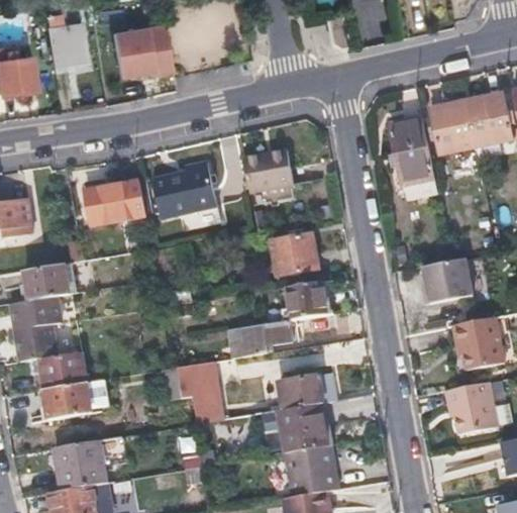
[(87,57),(84,38),(82,21),(64,24),(62,15),(65,14),(64,4),(45,7),(55,63),(87,57)]
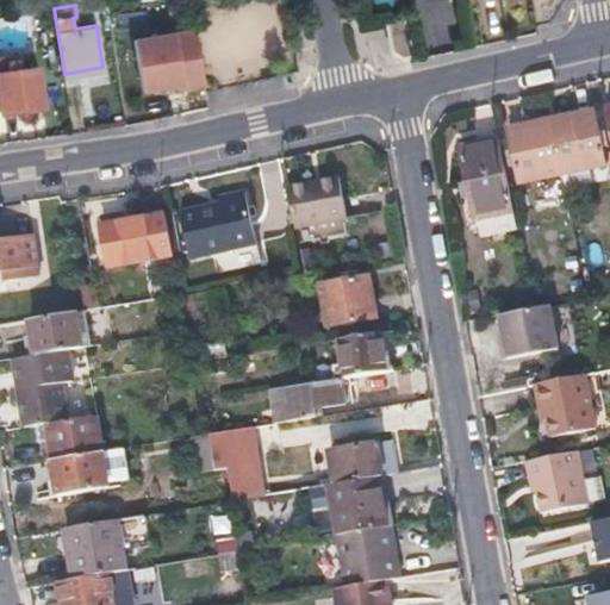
[(391,44),(397,49),(403,52),(412,51),(405,14),(386,18),(391,44)]
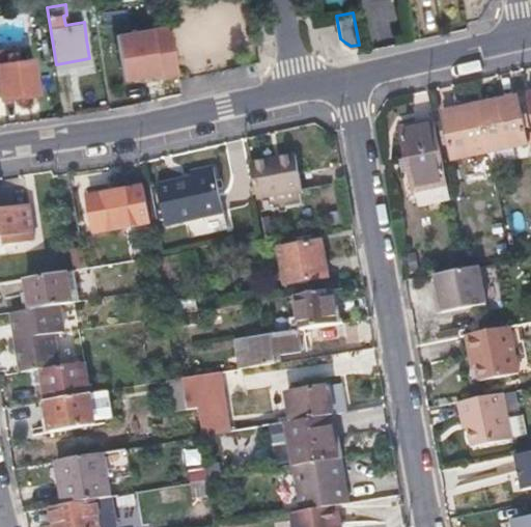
[(29,39),(3,40),(4,53),(29,52),(29,39)]
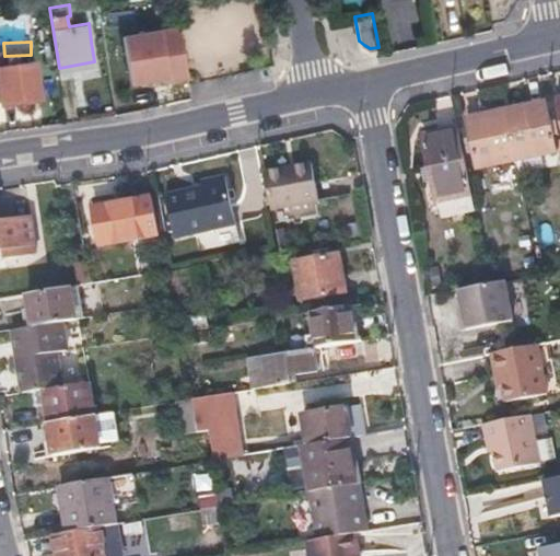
[(124,84),(137,82),(150,80),(146,47),(118,53),(124,84)]
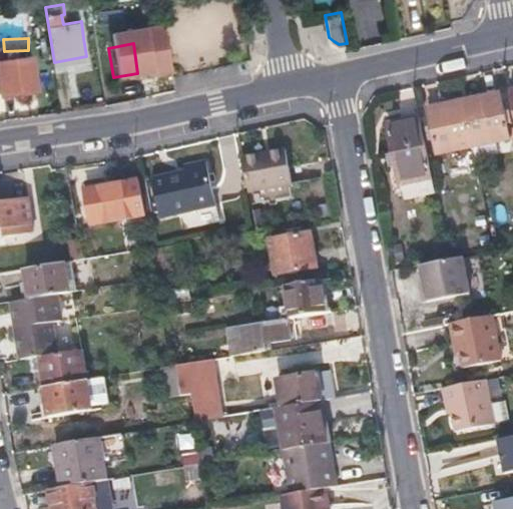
[(0,61),(0,82),(2,93),(36,87),(30,56),(0,61)]
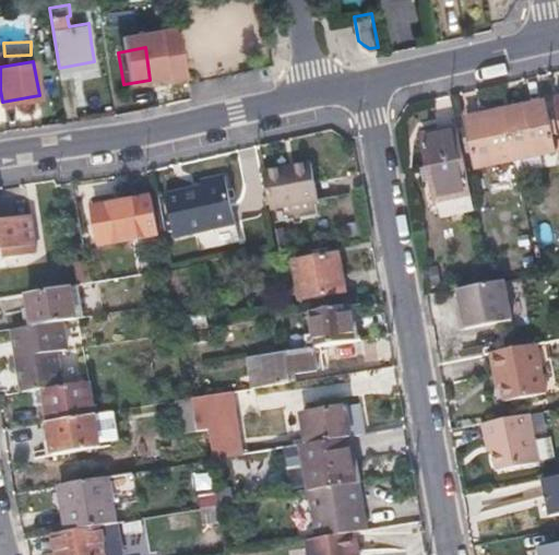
[(503,105),(514,154),(552,145),(543,97),(503,105)]
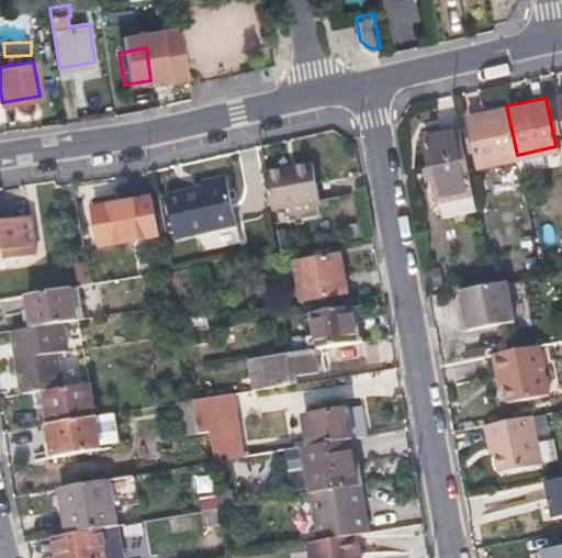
[(478,164),(516,155),(517,155),(506,105),(468,114),(478,164)]
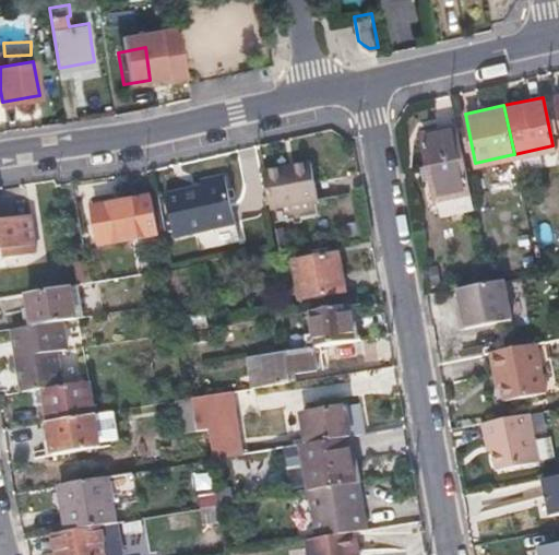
[(456,124),(438,127),(420,130),(433,197),(470,190),(456,124)]
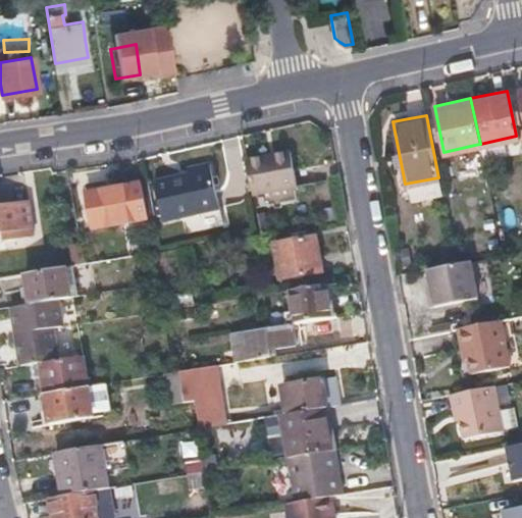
[(254,192),(275,187),(296,183),(290,149),(247,157),(254,192)]
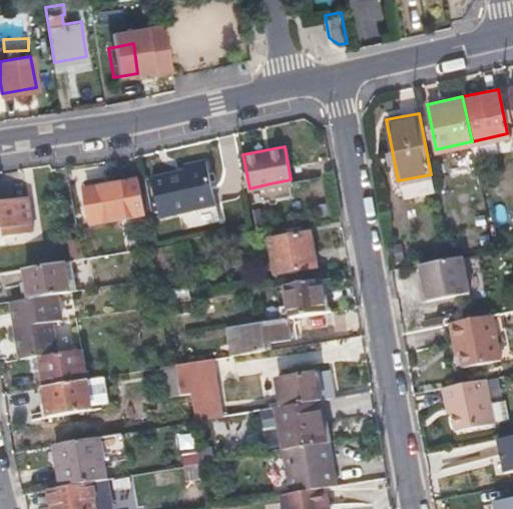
[(216,201),(211,179),(206,157),(184,162),(185,168),(153,175),(161,213),(216,201)]
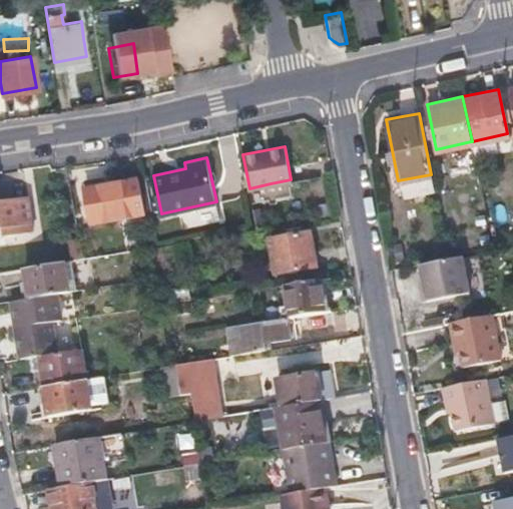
[(401,194),(434,187),(431,174),(398,180),(401,194)]
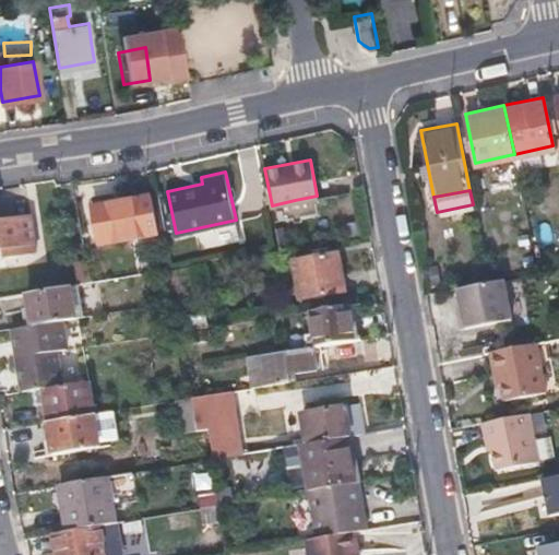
[(152,195),(122,200),(93,207),(98,237),(158,226),(152,195)]
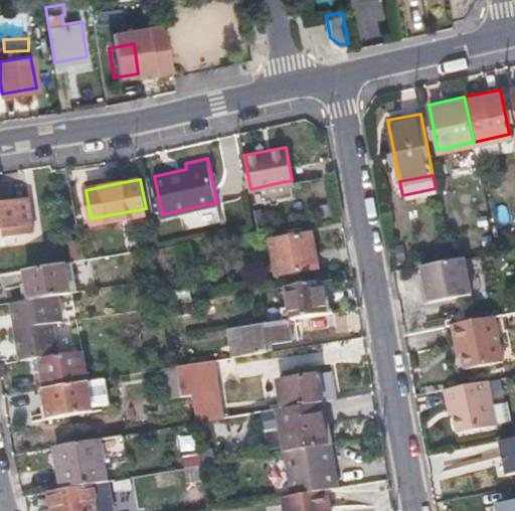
[(2,235),(16,233),(31,231),(26,199),(0,203),(0,225),(0,226),(2,235)]
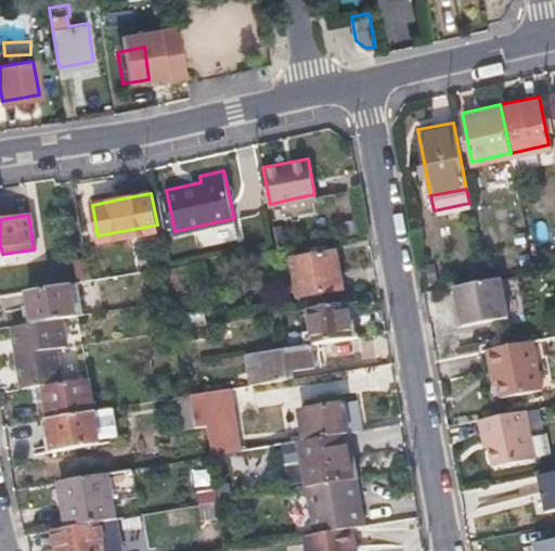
[(292,258),(295,277),(298,294),(341,286),(334,250),(292,258)]
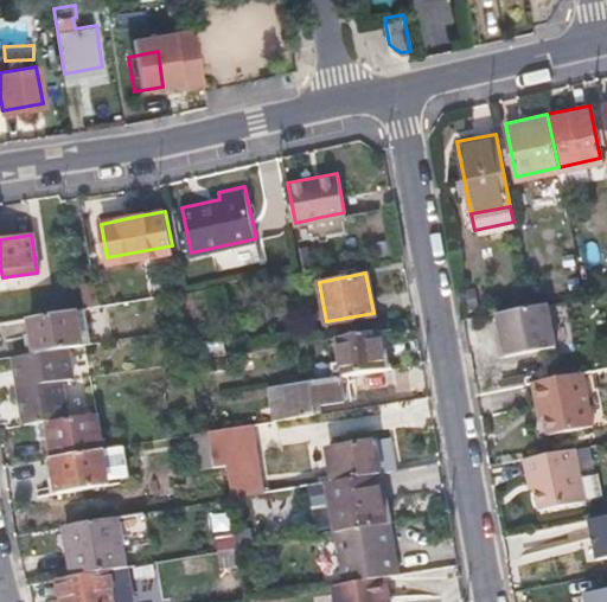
[(573,338),(563,296),(496,308),(500,333),(494,334),(498,353),(573,338)]
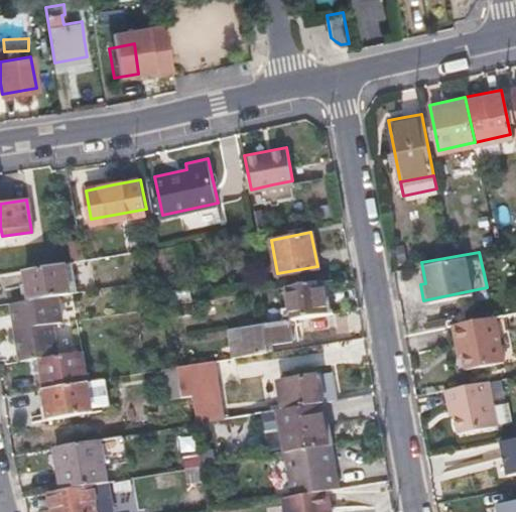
[(30,297),(55,293),(69,291),(63,262),(25,269),(30,297)]
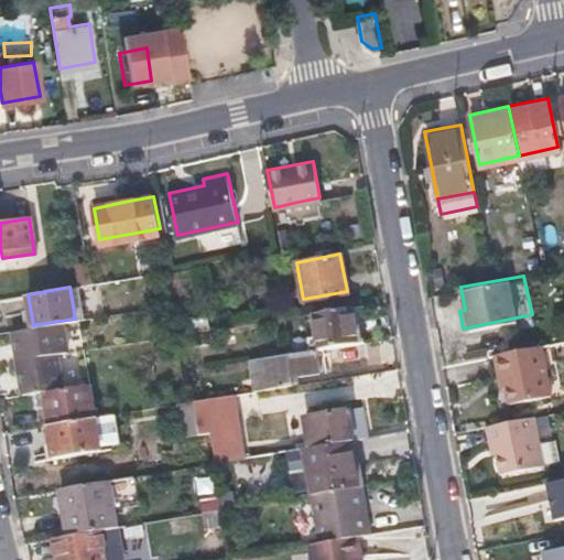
[(327,345),(359,340),(353,303),(314,310),(320,346),(327,345)]
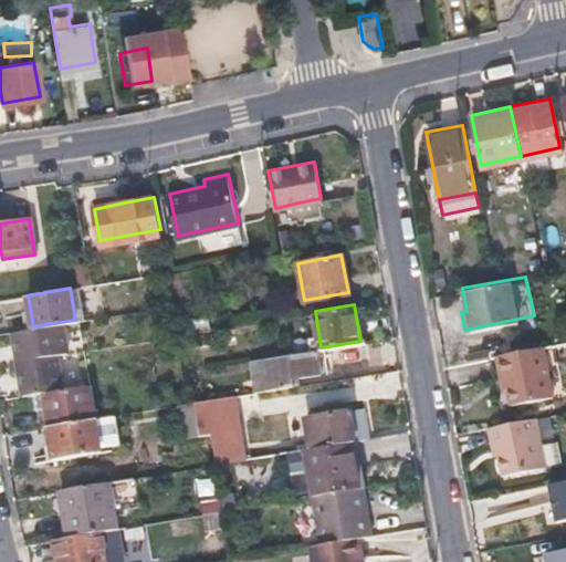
[(195,331),(202,330),(210,328),(208,318),(192,320),(195,331)]
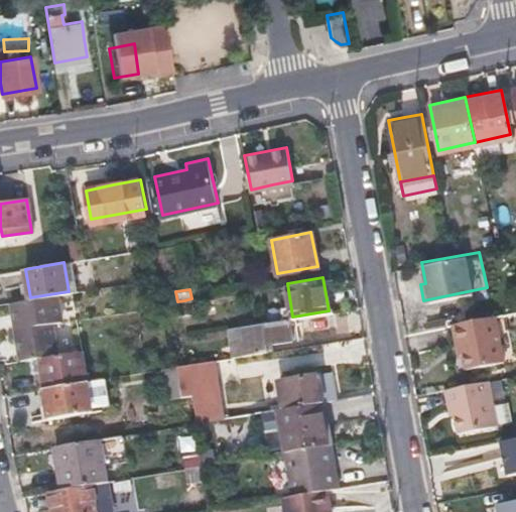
[(60,321),(55,293),(30,297),(8,301),(12,328),(48,323),(60,321)]
